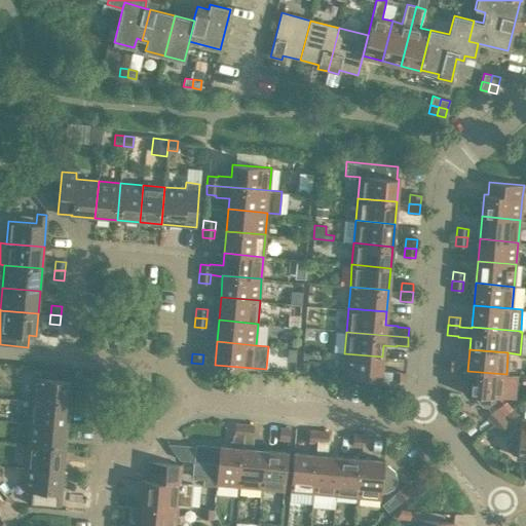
[(382,357),(344,353),(342,376),(380,379),(382,357)]
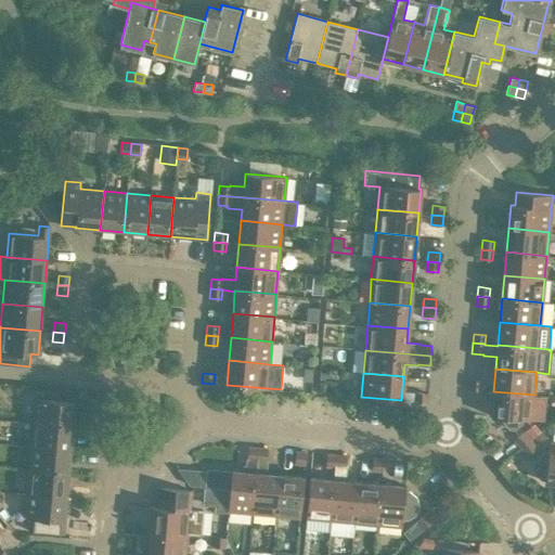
[(481,381),(469,379),(468,390),(480,391),(481,381)]
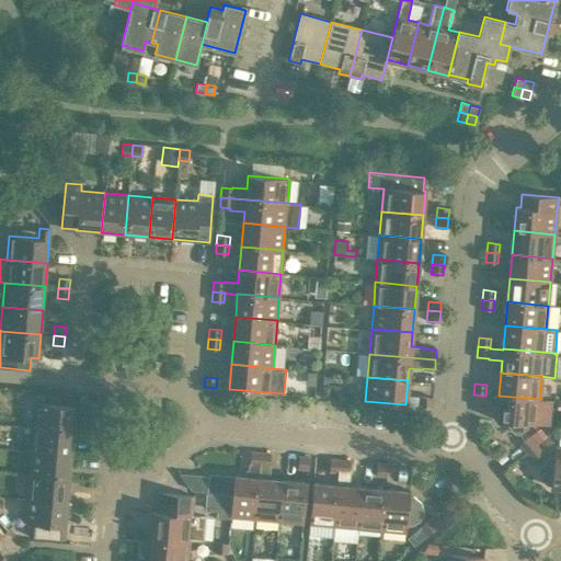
[(420,396),(419,405),(431,407),(432,397),(420,396)]
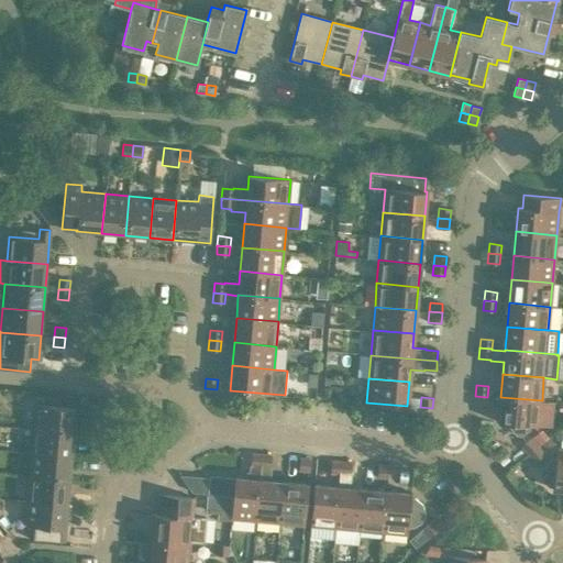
[(528,430),(528,426),(539,427),(542,400),(500,397),(498,422),(511,423),(510,428),(517,435),(521,435),(528,430)]
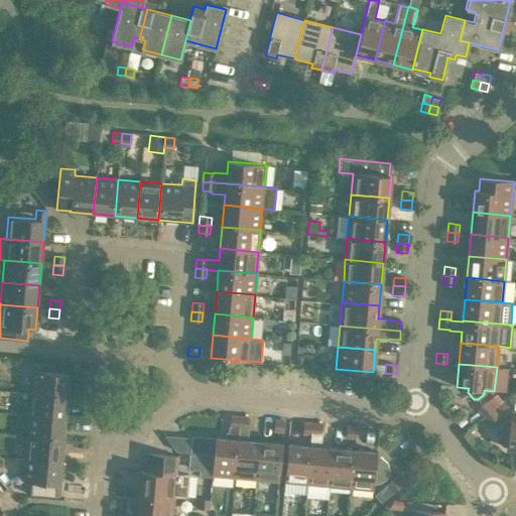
[(33,371),(31,393),(68,397),(70,374),(33,371)]
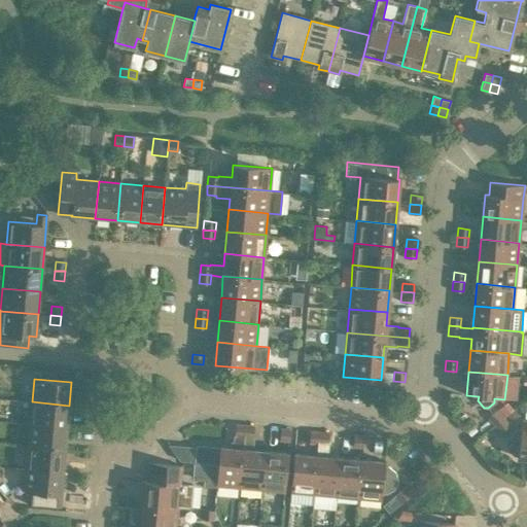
[(128,409),(139,410),(140,397),(129,396),(128,409)]
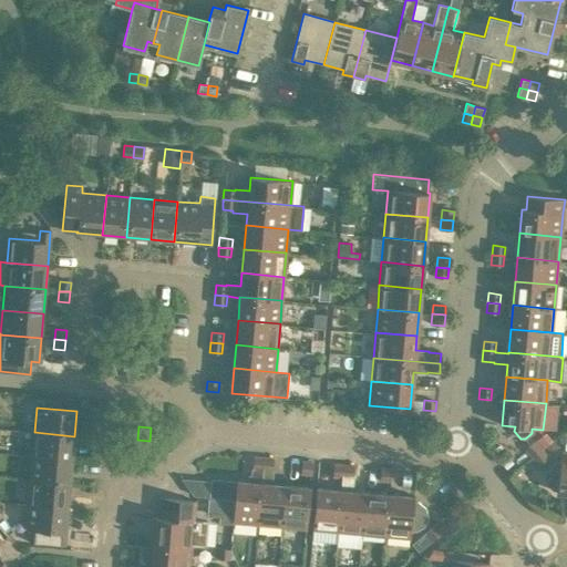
[(72,460),(74,436),(34,432),(32,456),(72,460)]
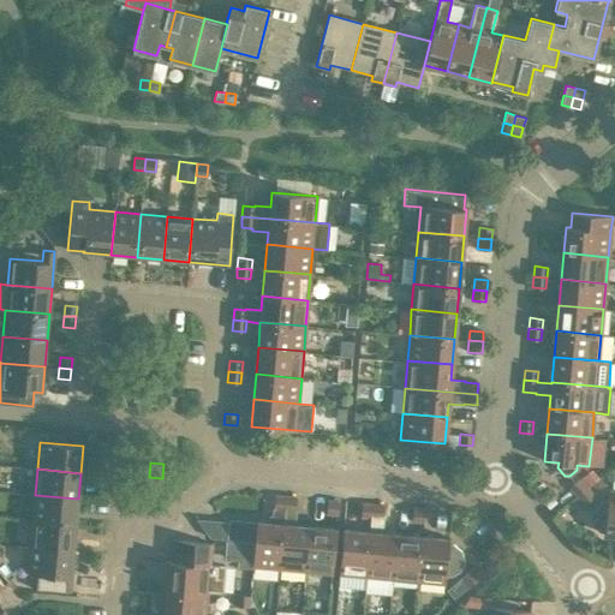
[(569,488),(575,495),(585,487),(597,477),(591,470),(569,488)]
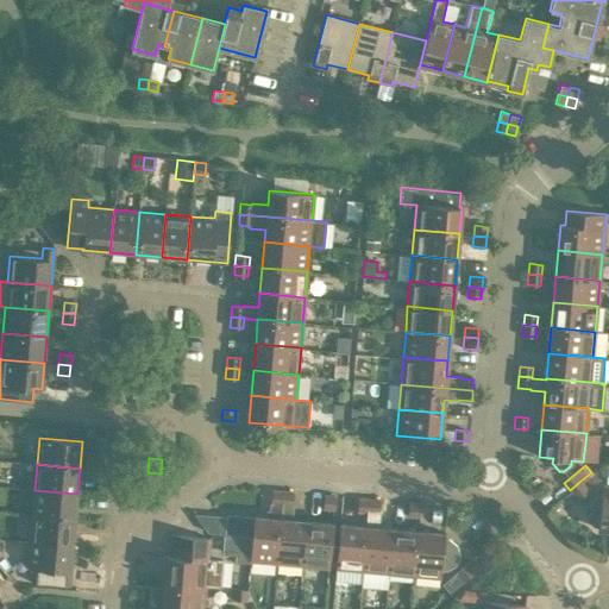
[(579,482),(570,490),(577,500),(588,491),(579,482)]
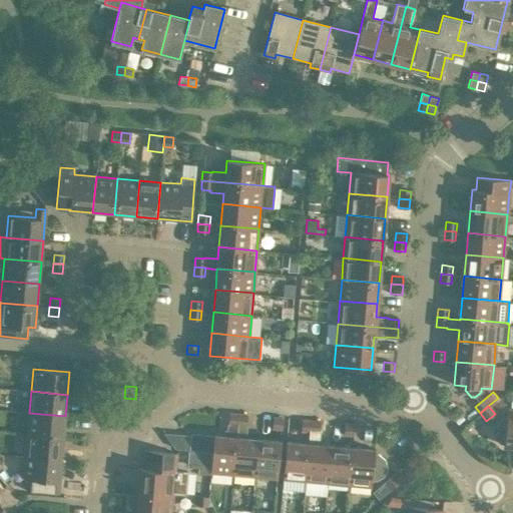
[(500,443),(505,444),(505,446),(512,446),(512,408),(508,408),(507,418),(502,418),(496,422),(492,430),(494,438),(500,443)]
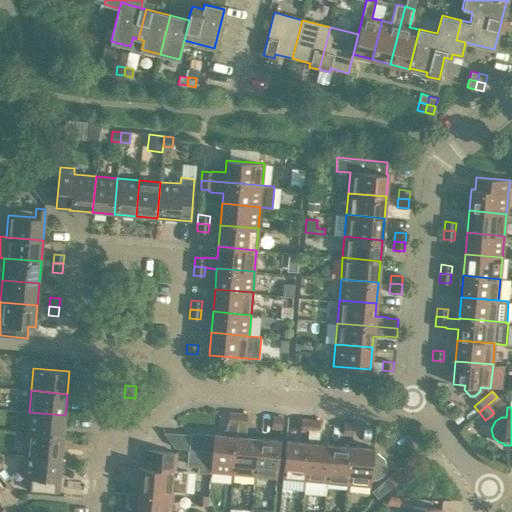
[(29,412),(27,433),(63,437),(65,415),(29,412)]
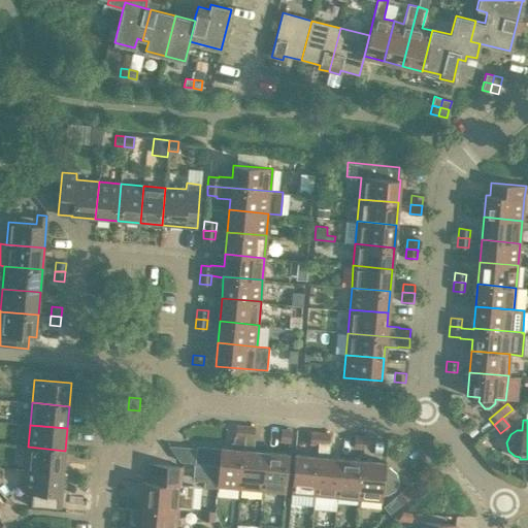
[(240,488),(240,489),(246,426),(236,425),(235,436),(234,436),(233,449),(221,448),(221,449),(196,447),(195,463),(219,465),(217,486),(237,488),(236,492),(239,493),(240,488)]
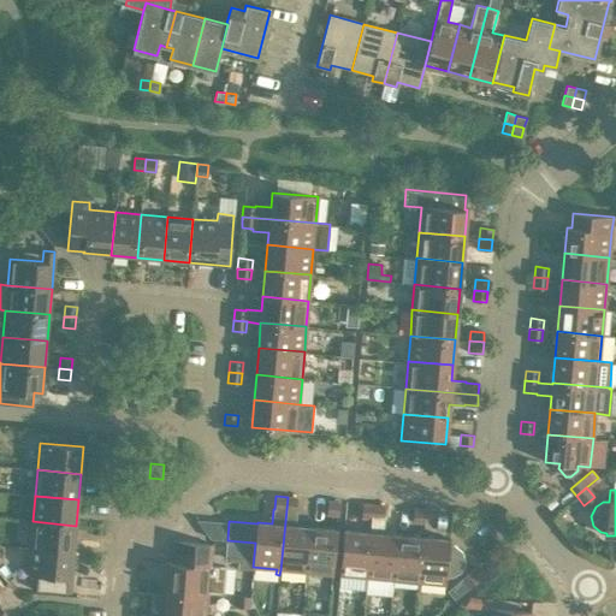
[(297,511),(296,511),(297,498),(288,497),(280,570),(307,572),(311,527),(296,526),(297,511)]
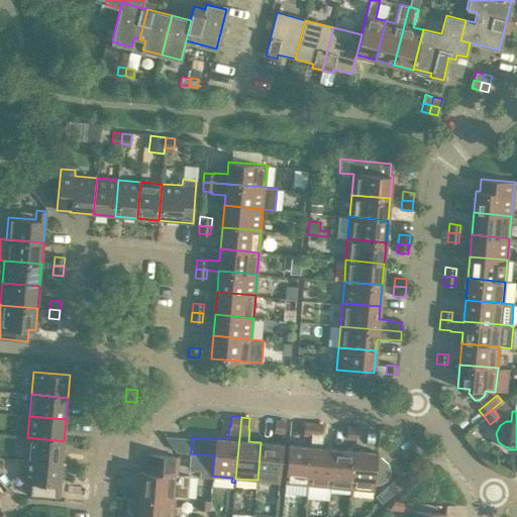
[(285,421),(276,420),(275,431),(284,432),(285,421)]
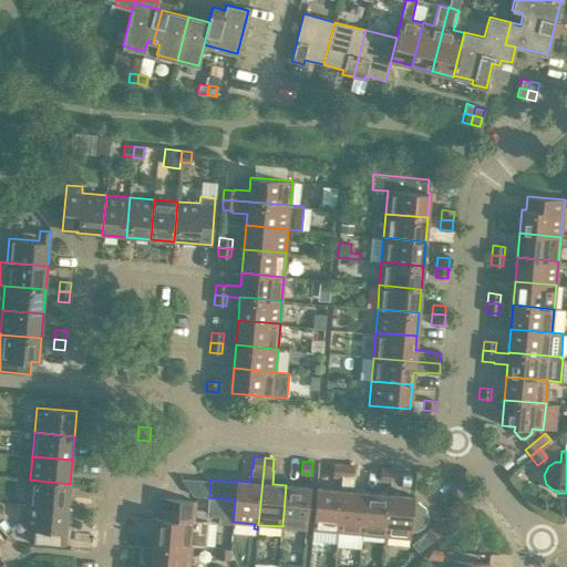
[(343,477),(344,465),(333,464),(332,476),(343,477)]
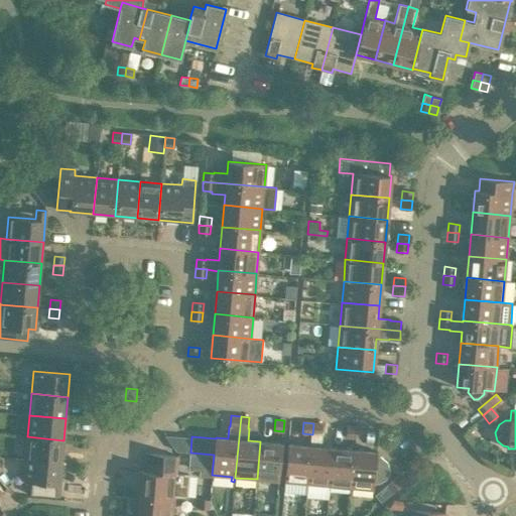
[(313,423),(312,434),(320,434),(321,423),(313,423)]
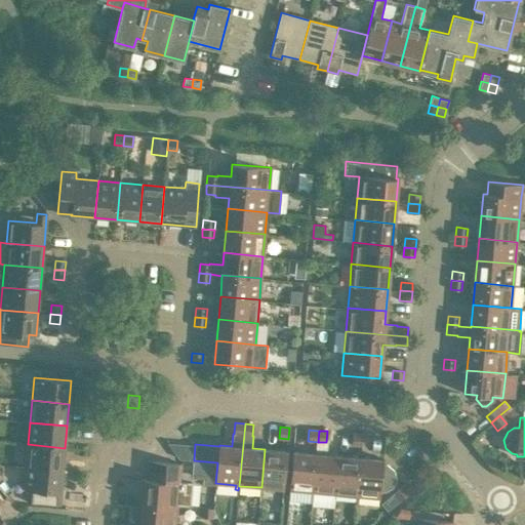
[(362,434),(353,434),(353,445),(361,446),(362,434)]
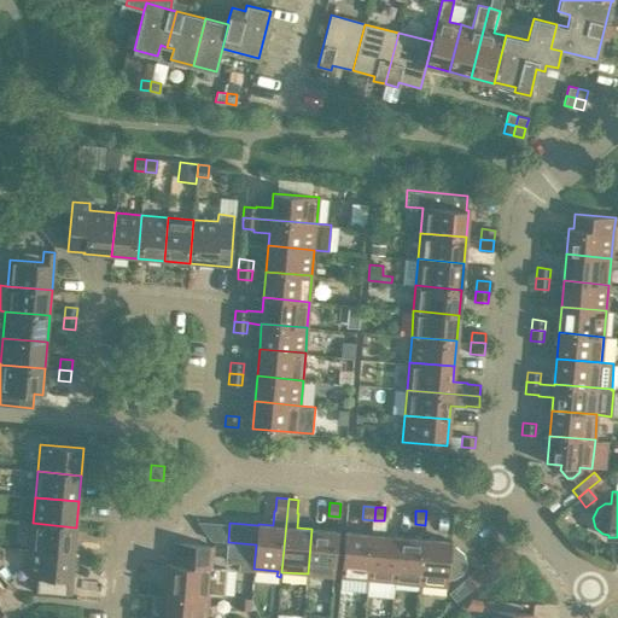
[(74,553),(76,528),(33,523),(30,548),(74,553)]
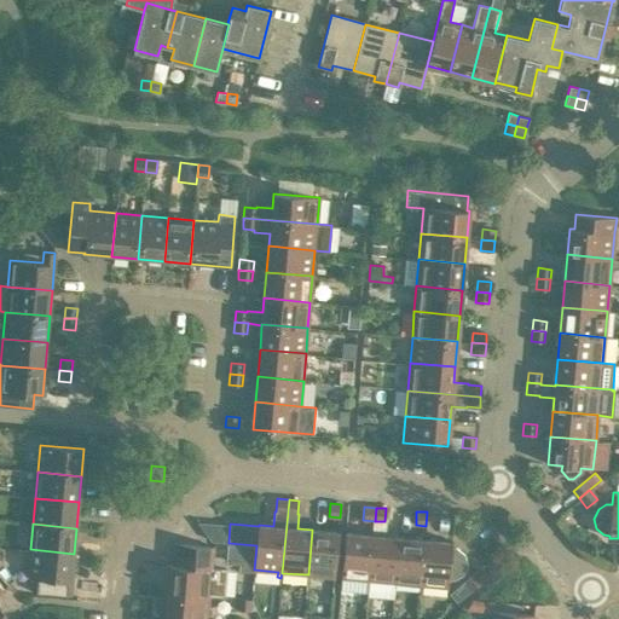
[(312,530),(308,574),(335,577),(339,532),(312,530)]
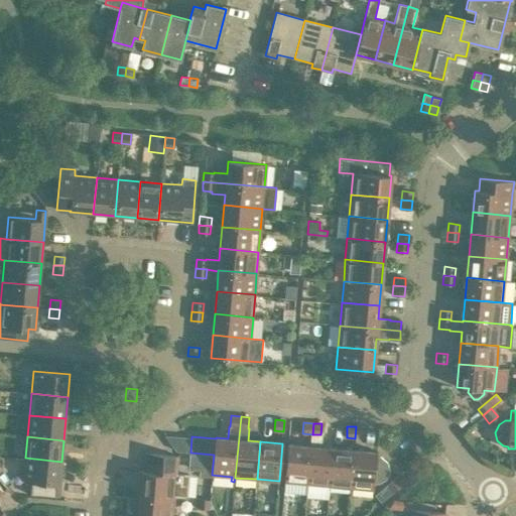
[(307,484),(311,445),(288,443),(284,492),(307,494),(308,484),(307,484)]
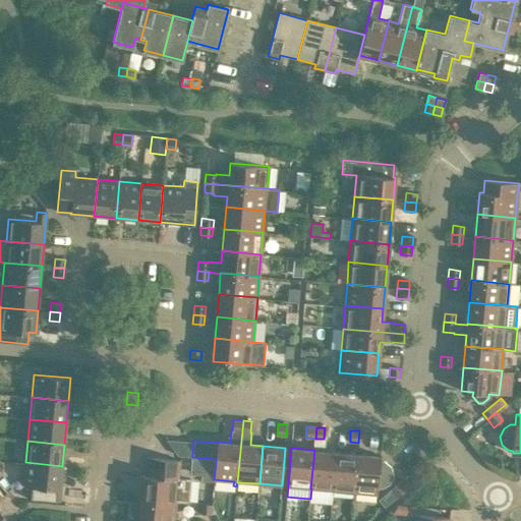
[(336,452),(314,450),(310,488),(311,488),(333,490),(336,452)]
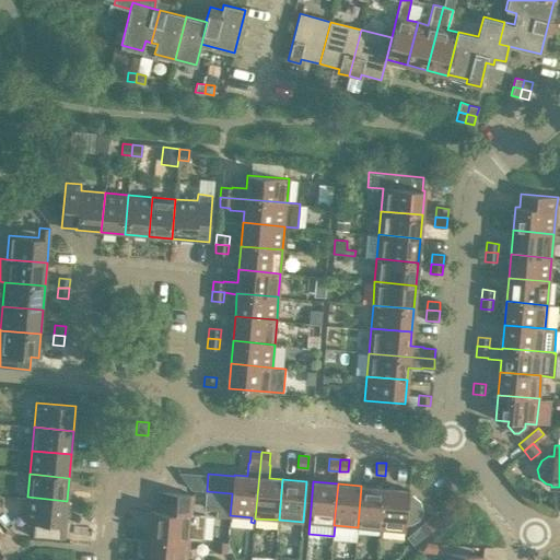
[(358,527),(380,529),(380,522),(383,509),(385,488),(361,486),(358,527)]
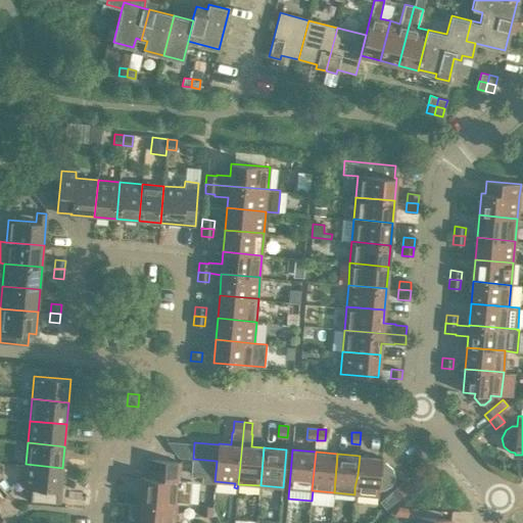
[(385,463),(381,463),(382,458),(360,456),(358,475),(354,487),(354,494),(378,496),(379,489),(382,490),(390,486),(394,477),(392,469),(385,463)]
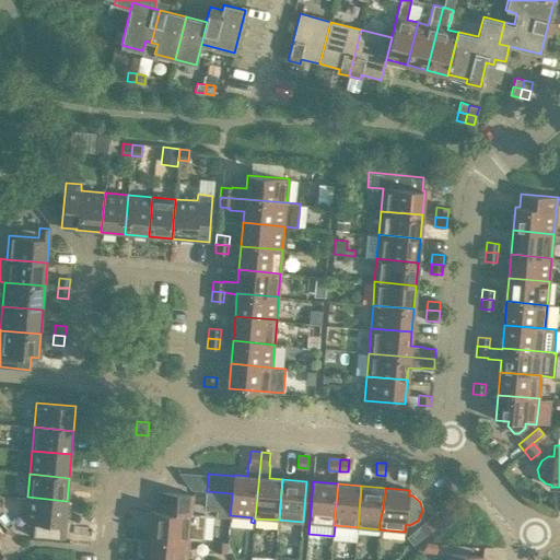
[(151,511),(149,536),(189,540),(189,538),(203,539),(205,517),(191,516),(194,494),(162,491),(162,492),(160,512),(151,511)]
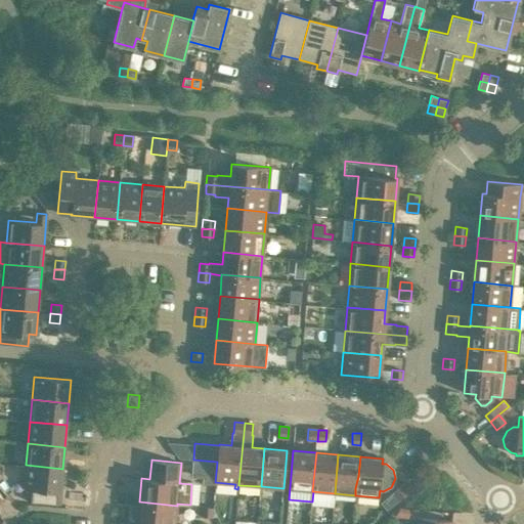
[(59,504),(59,500),(62,469),(26,465),(24,487),(28,488),(27,500),(59,504)]
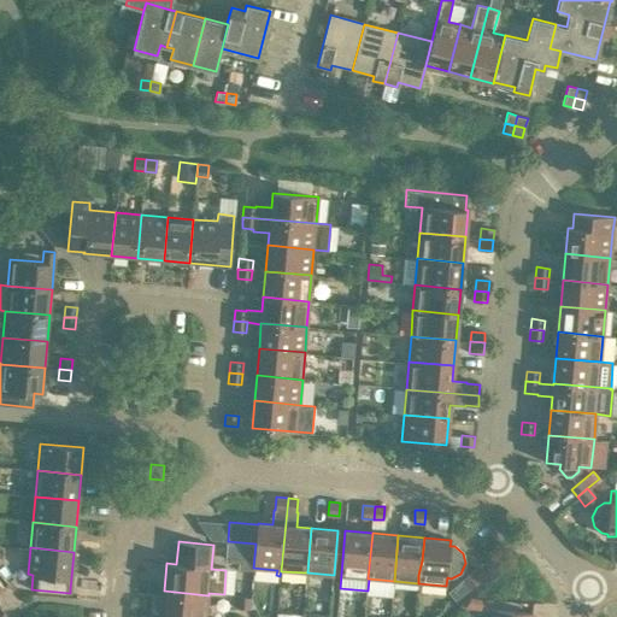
[(463,580),(469,588),(480,579),(474,570),(463,580)]
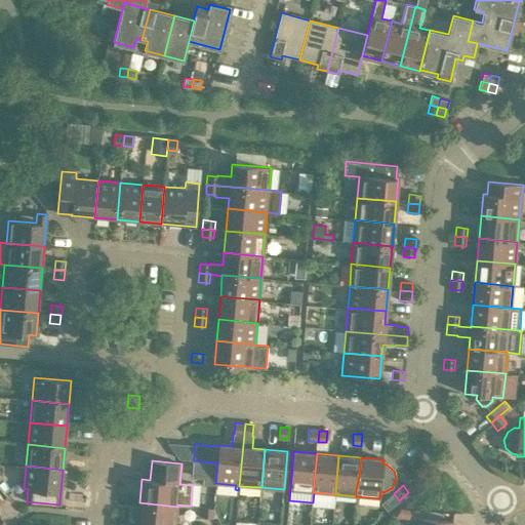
[(146,524),(174,524),(177,507),(139,502),(137,524),(146,524)]
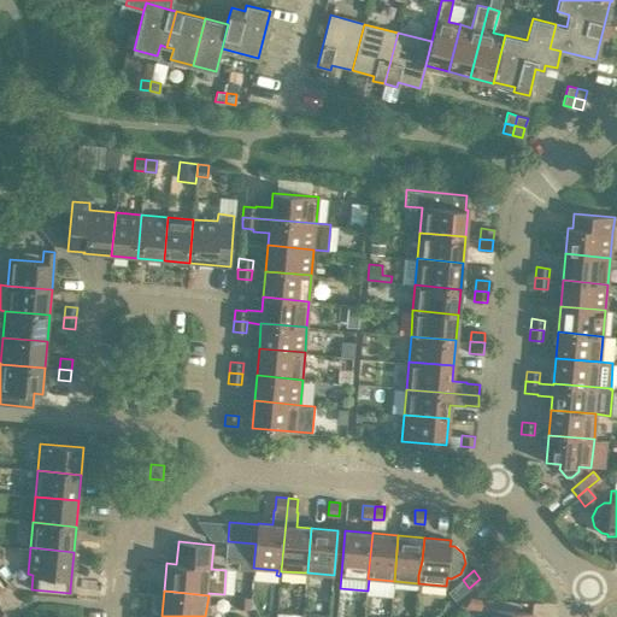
[(239,597),(238,607),(250,609),(250,598),(239,597)]
